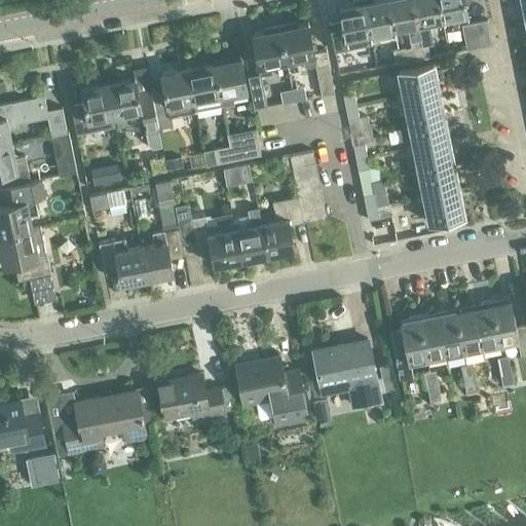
[(387,0),(378,0),(363,3),(369,34),(371,33),(372,42),(396,37),(393,29),(387,0)]
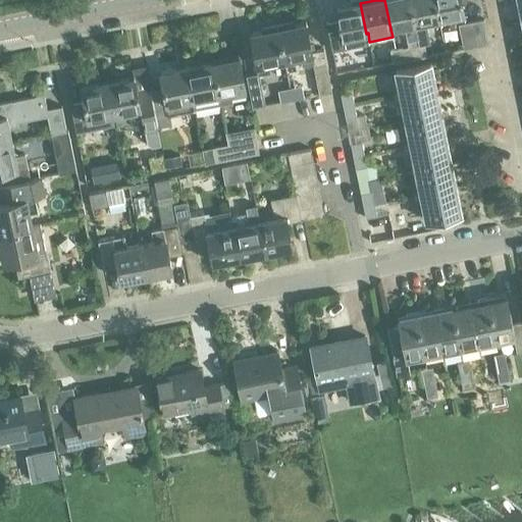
[(410,0),(384,0),(390,29),(404,25),(407,42),(406,48),(413,46),(419,45),(410,0)]
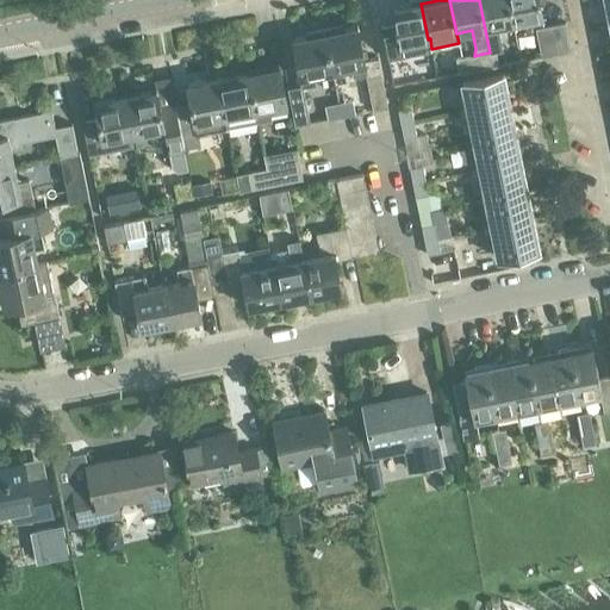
[(479,0),(490,53),(483,54),(486,68),(498,66),(496,53),(502,50),(497,25),(512,22),(508,0),(479,0)]
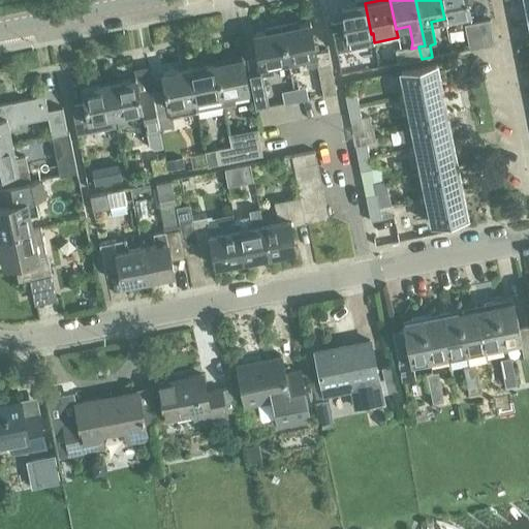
[(466,0),(440,0),(444,19),(469,13),(466,0)]
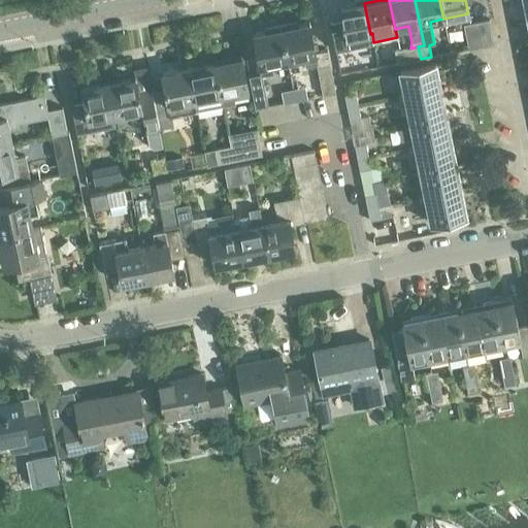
[(342,22),(330,24),(335,50),(373,42),(372,33),(370,34),(364,3),(339,8),(342,22)]
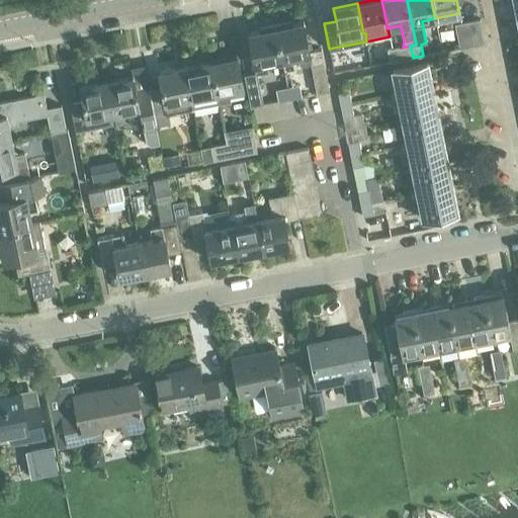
[(480,19),(467,22),(471,46),(485,44),(480,19)]
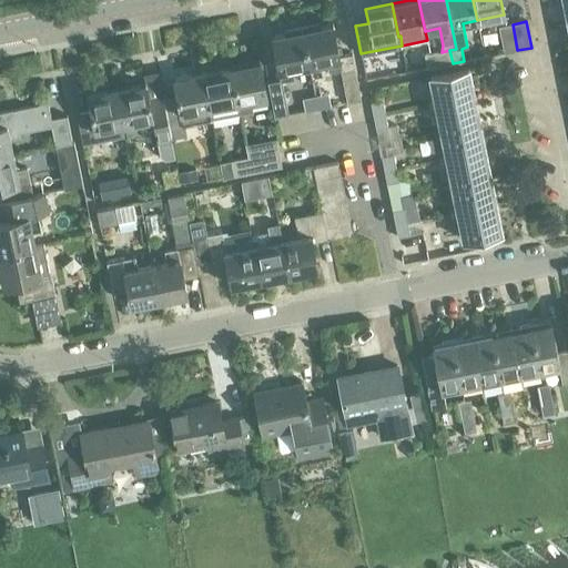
[(318,24),(302,28),(308,67),(326,63),(327,72),(340,70),(346,103),(361,100),(352,54),(338,57),(332,24),(320,27),(318,24)]
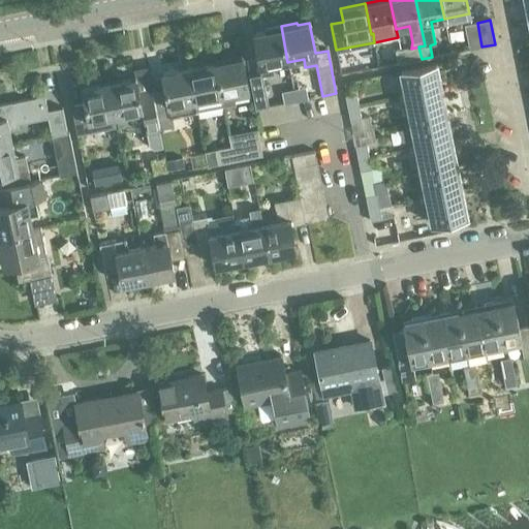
[(469,50),(481,47),(477,23),(464,25),(469,50)]
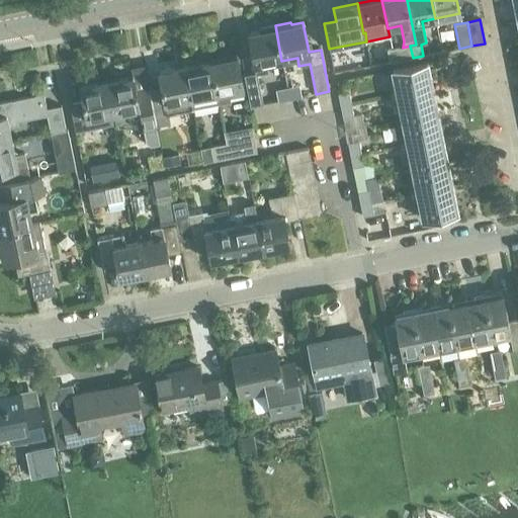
[(266,64),(281,61),(275,25),(259,29),(259,31),(248,33),(255,73),(244,76),(250,107),(263,105),(257,75),(267,72),(266,64)]
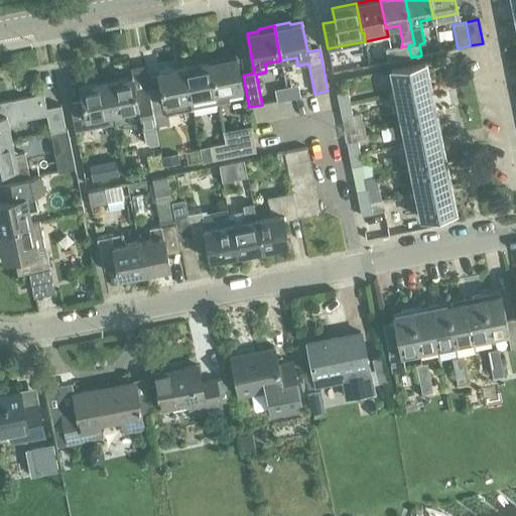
[(398,47),(400,59),(411,57),(408,45),(401,47),(398,47)]
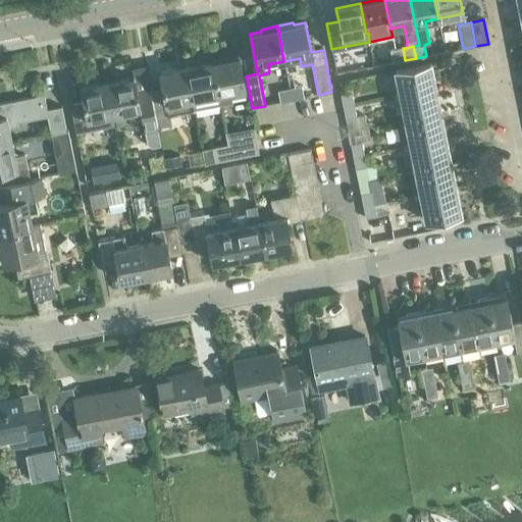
[(393,63),(405,60),(403,48),(389,51),(393,63)]
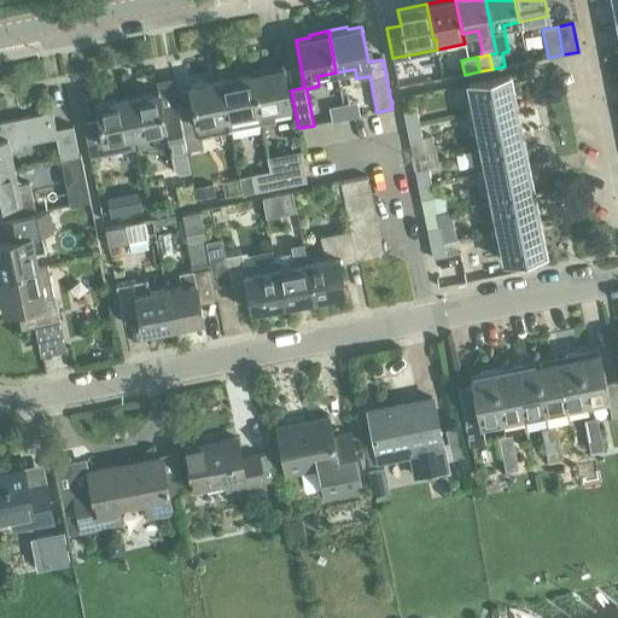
[(281,68),(249,74),(260,124),(274,122),(273,116),(291,112),(281,68)]
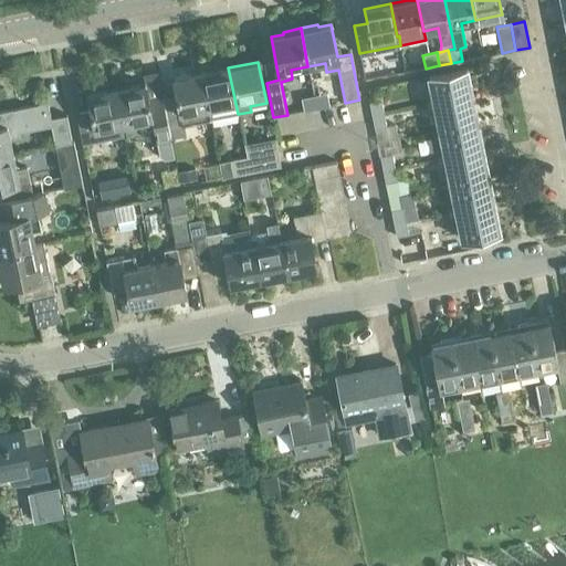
[(223,117),(238,114),(228,67),(200,73),(209,119),(223,117)]
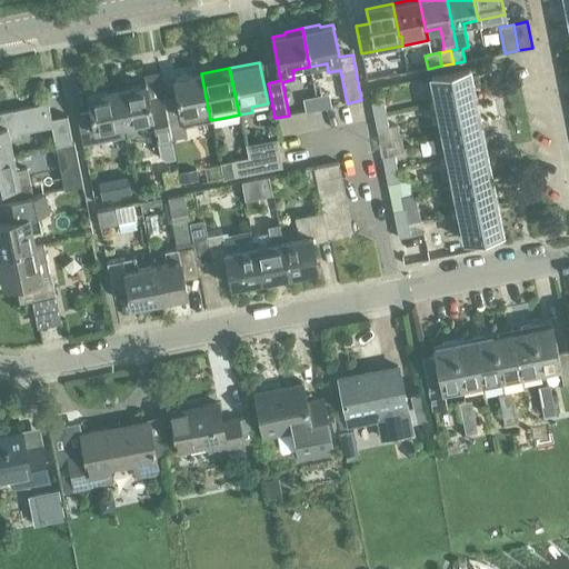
[(432,76),(438,103),(472,97),(467,69),(432,76)]
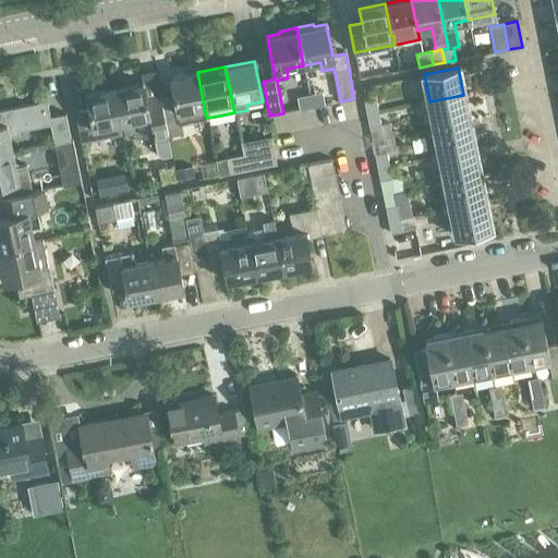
[(173,93),(159,95),(168,136),(183,133),(181,122),(206,118),(197,72),(170,77),(173,93)]
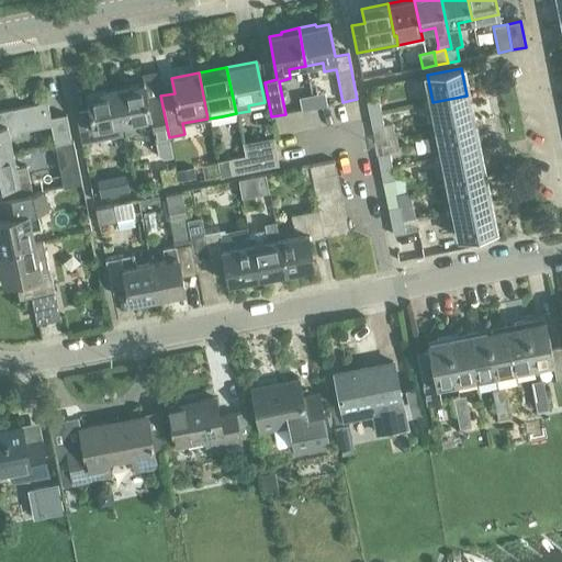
[(144,83),(115,89),(122,123),(124,134),(124,135),(154,130),(158,154),(163,157),(172,155),(169,137),(160,96),(146,99),(144,83)]
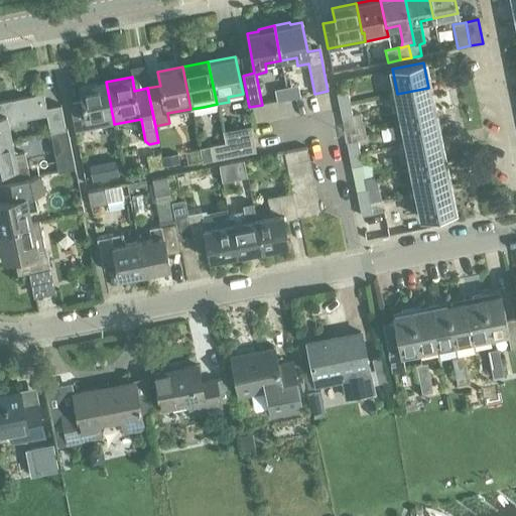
[(276,85),(277,96),(302,92),(300,81),(276,85)]
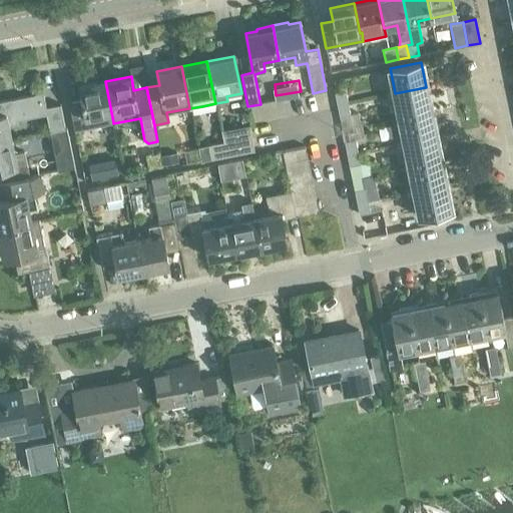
[(82,100),(69,102),(74,130),(99,125),(113,122),(111,112),(105,81),(79,86),(82,100)]
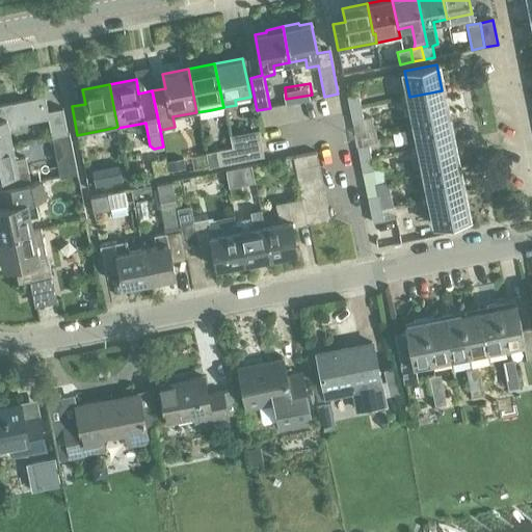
[(442,90),(409,97),(415,123),(447,116),(442,90)]
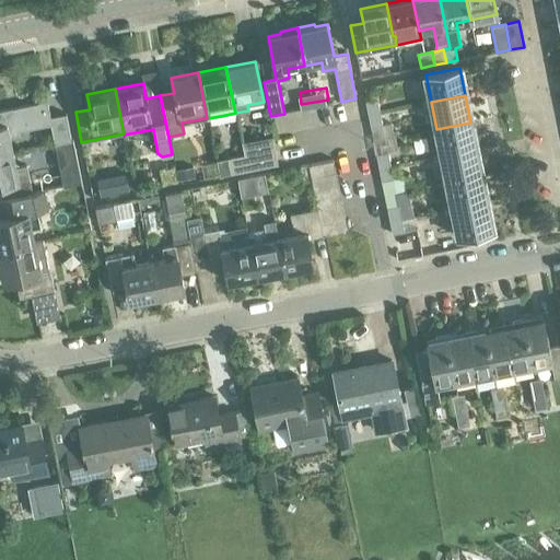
[(365,102),(368,115),(380,113),(376,100),(365,102)]
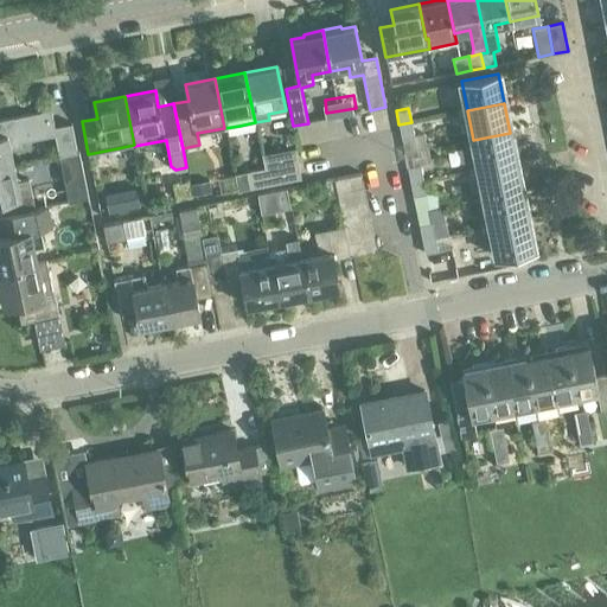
[(0,171),(14,168),(10,148),(21,146),(20,142),(53,135),(58,157),(77,152),(70,123),(55,127),(50,109),(0,120),(0,171)]
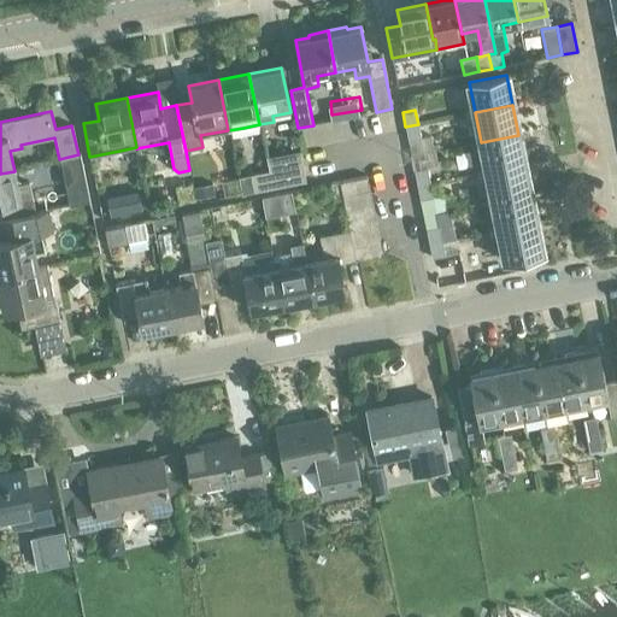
[(421,139),(418,124),(405,127),(407,141),(421,139)]
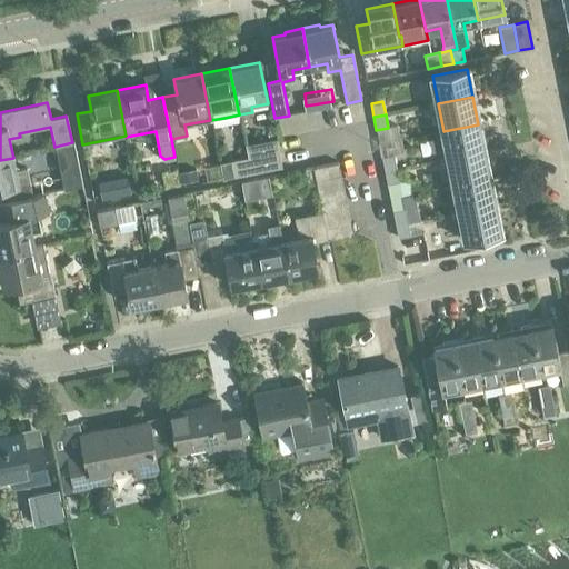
[(443,131),(449,158),(483,151),(478,125),(443,131)]
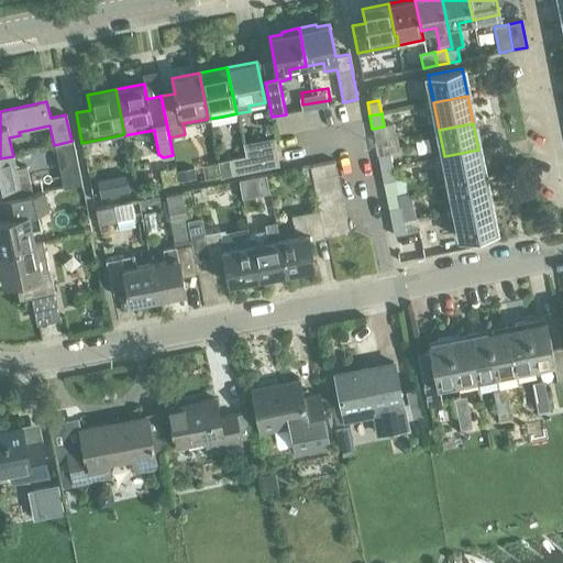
[(245,156),(245,157),(275,152),(273,138),(242,144),(245,156)]
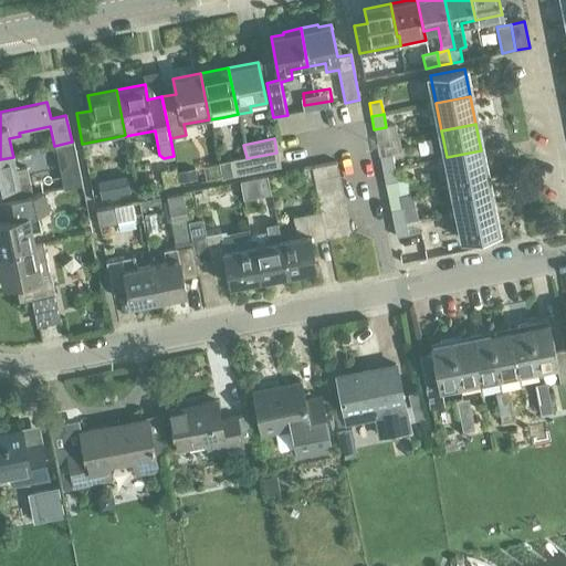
[(481,150),(447,157),(452,185),(486,178),(481,150)]
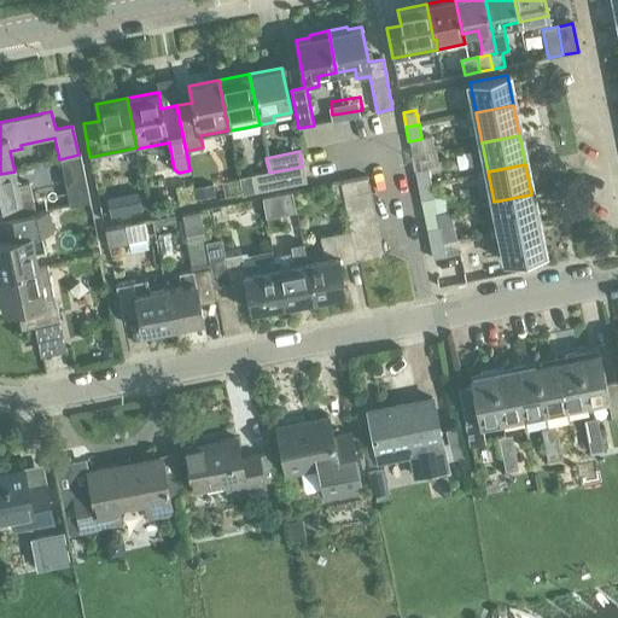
[(305,181),(302,167),(269,173),(272,187),(305,181)]
